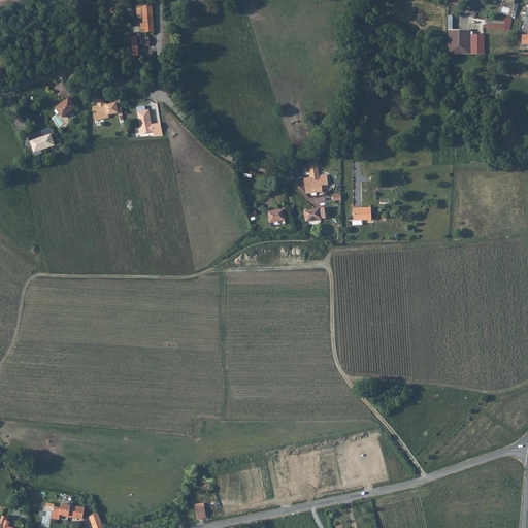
[(142,4),(143,19),(154,18),(153,4),(152,4),(143,4),(142,4)]
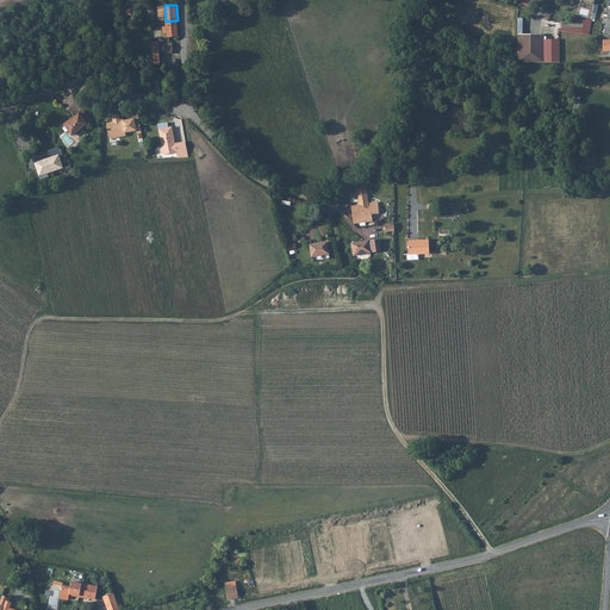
[(433,5),(429,14),(436,17),(439,7),(433,5)]
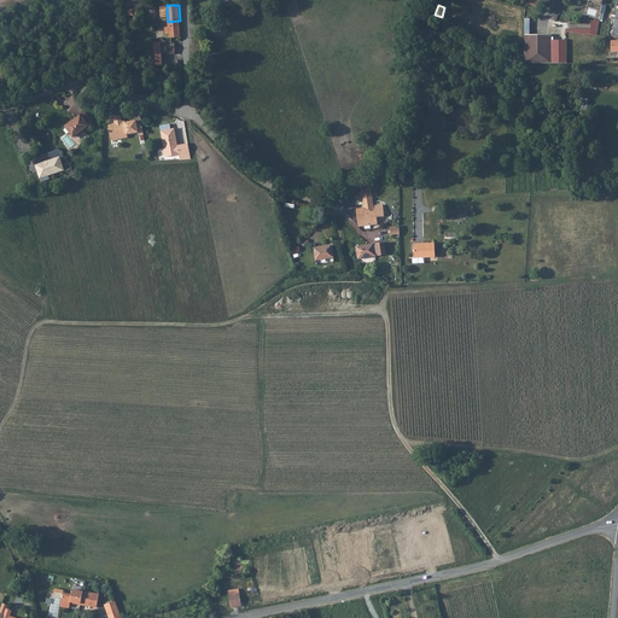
[(565,21),(571,10),(565,6),(559,18),(565,21)]
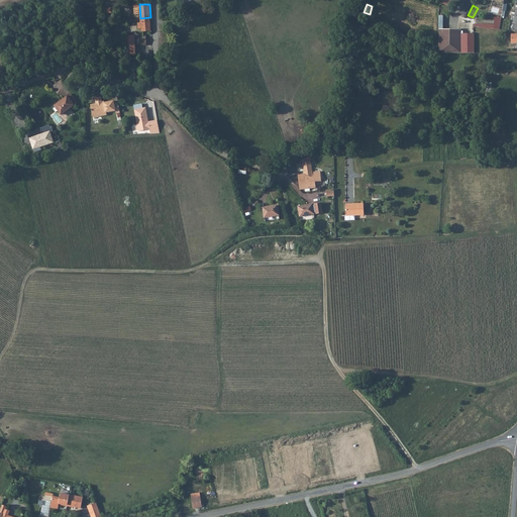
[(141,29),(141,32),(151,31),(150,17),(140,18),(141,23),(141,29)]
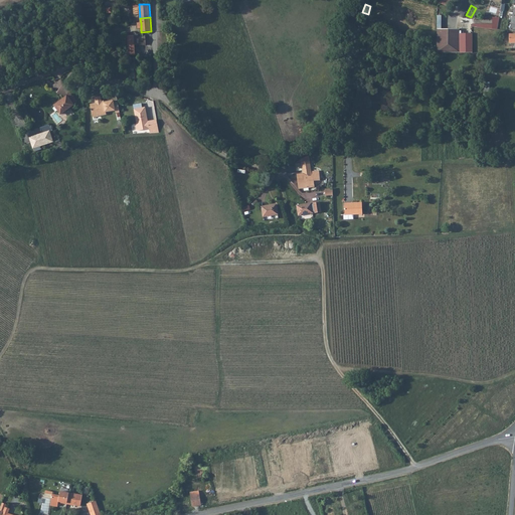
[(134,37),(135,45),(146,44),(146,36),(142,36),(134,37)]
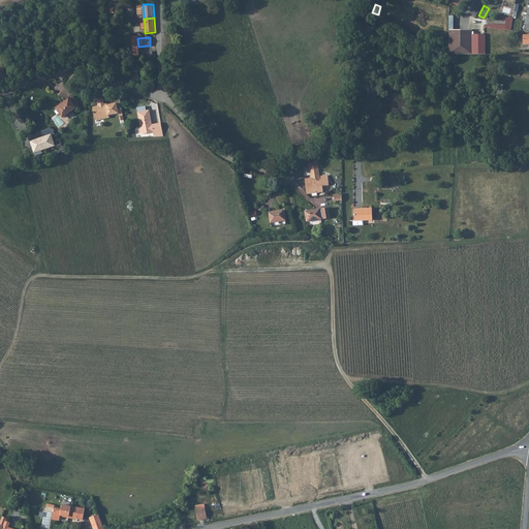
[(469,55),(471,55),(472,37),(465,37),(449,38),(454,49),(455,54),(469,55)]
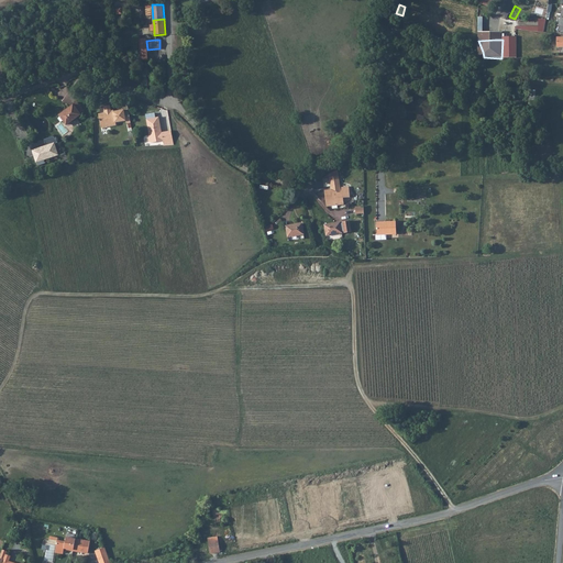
[(59,116),(67,127),(81,117),(74,106),(59,116)]
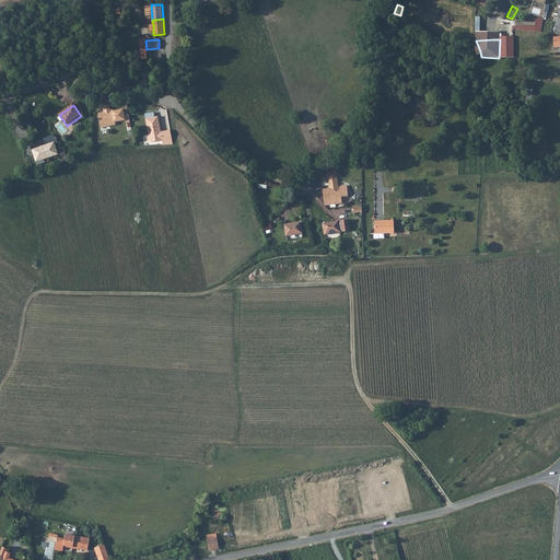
[(126,117),(124,111),(114,112),(112,112),(111,106),(104,107),(105,114),(100,115),(101,120),(126,117)]
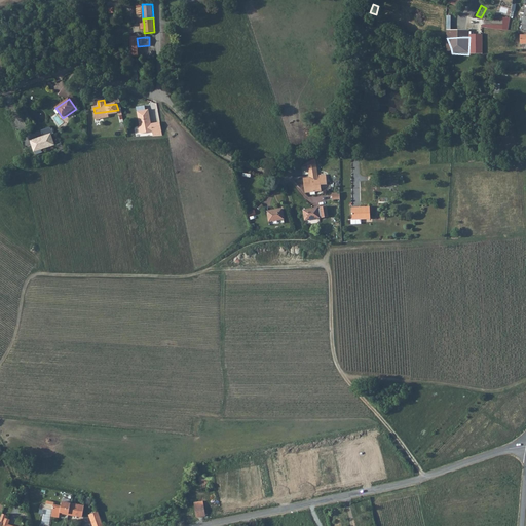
[(153,130),(154,133),(162,130),(160,121),(152,123),(149,109),(138,111),(141,125),(140,127),(141,132),(143,133),(153,130)]
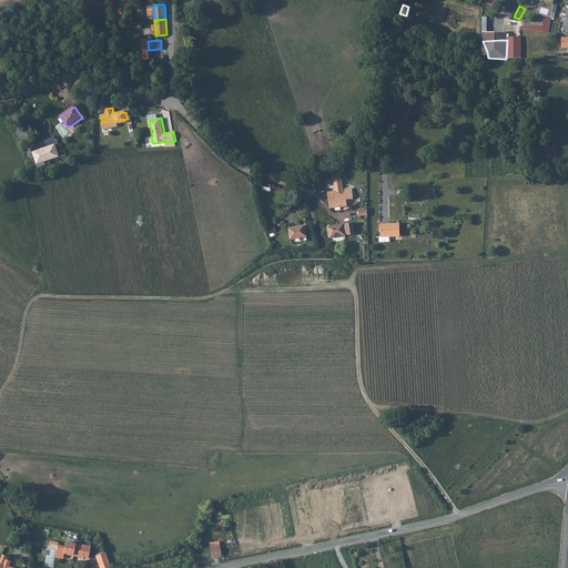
[(118,124),(128,122),(128,119),(102,122),(103,128),(112,127),(112,128),(119,127),(118,124)]
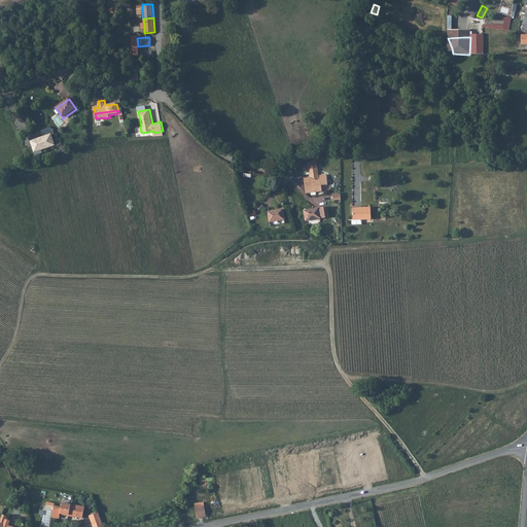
[(42,137),(30,141),(34,152),(55,146),(49,130),(41,132),(42,137)]
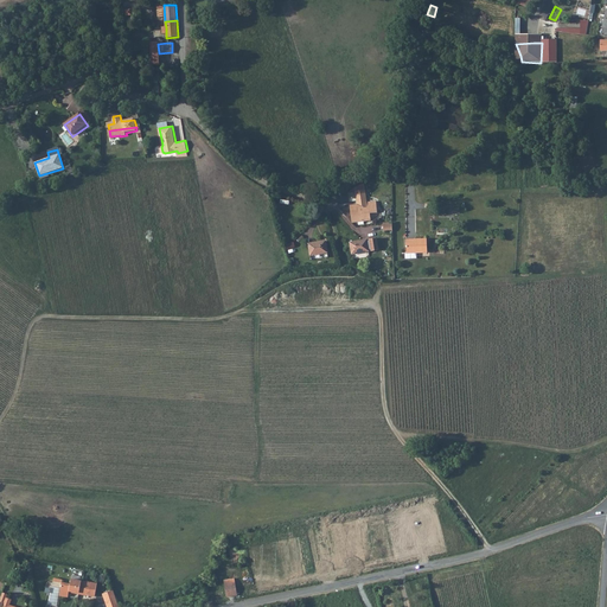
[(356,187),(357,200),(368,199),(365,183),(356,187)]
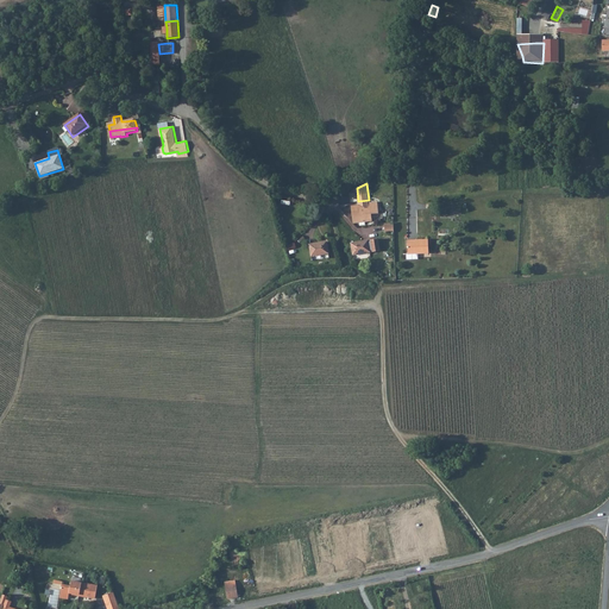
[(359,208),(360,212),(363,212),(364,221),(372,220),(372,215),(380,214),(378,203),(371,205),(371,207),(370,207),(369,200),(358,201),(359,205),(359,208)]
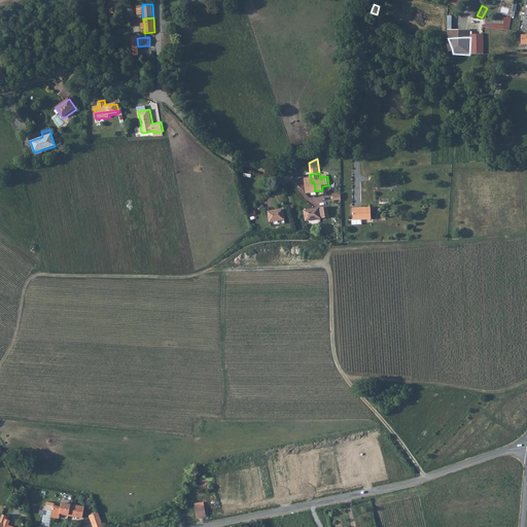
[(315,191),(314,183),(312,183),(306,184),(307,190),(307,192),(315,191)]
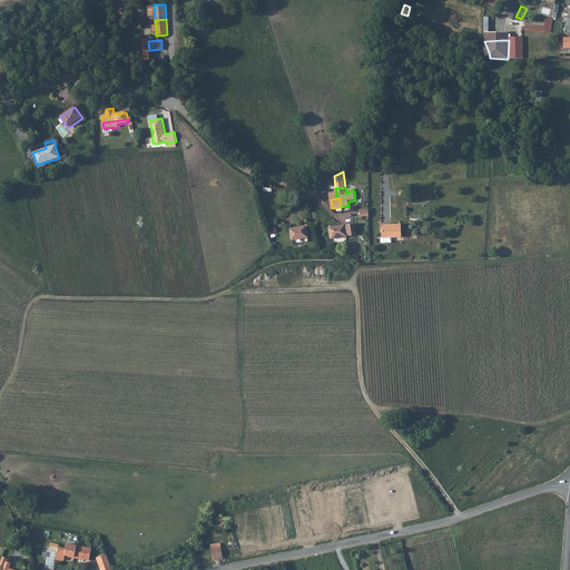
[(346,236),(346,235),(350,234),(350,236),(355,235),(354,224),(349,225),(349,226),(345,227),(345,225),(331,227),(332,238),(346,236)]
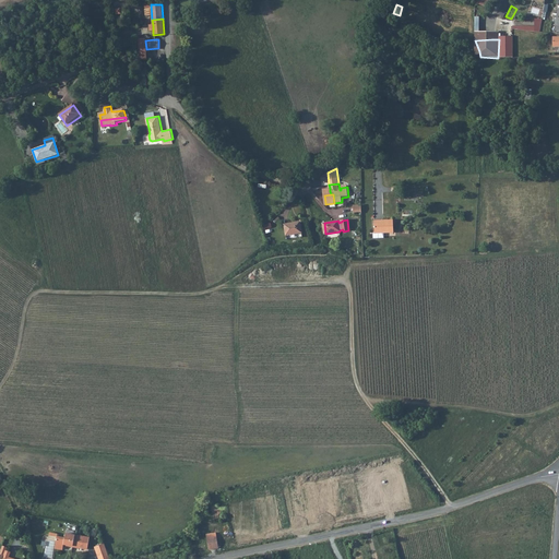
[(375,221),(375,234),(383,233),(393,233),(393,219),(375,221)]
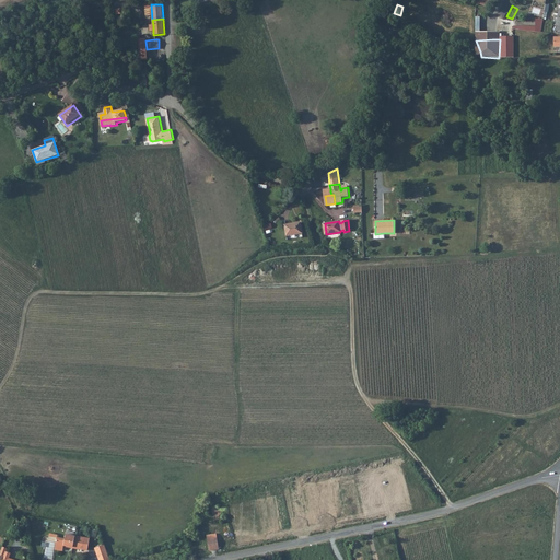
[(301,221),(283,224),(286,236),(303,234),(301,221)]
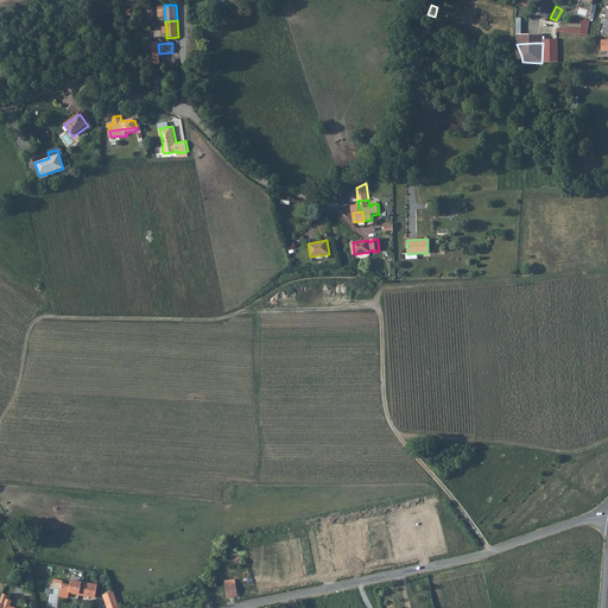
[(54,578),(52,586),(61,587),(59,597),(68,599),(69,594),(95,597),(97,584),(71,580),(70,584),(62,583),(63,581),(54,578)]
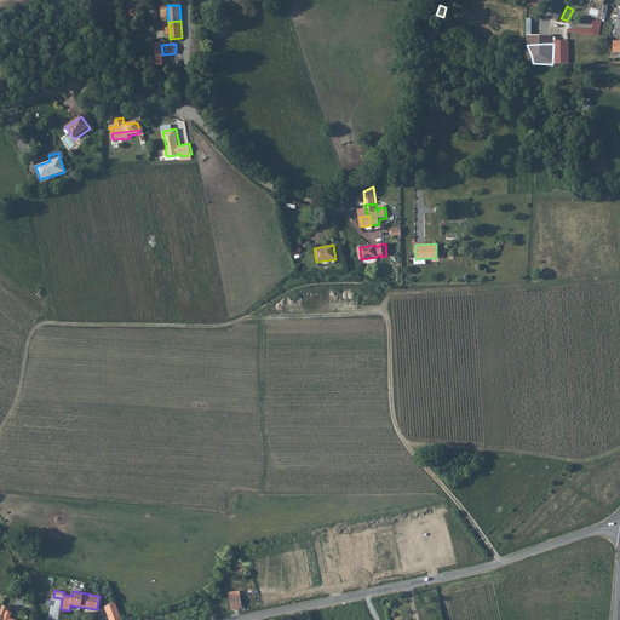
[(229,592),(231,610),(242,608),(240,591),(229,592)]
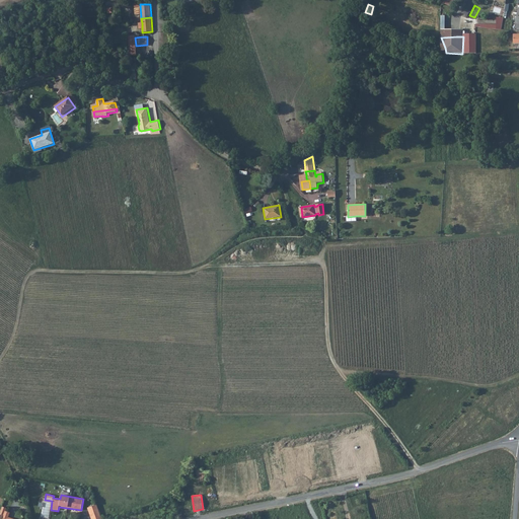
[(100,518),(96,505),(87,508),(90,518),(100,518)]
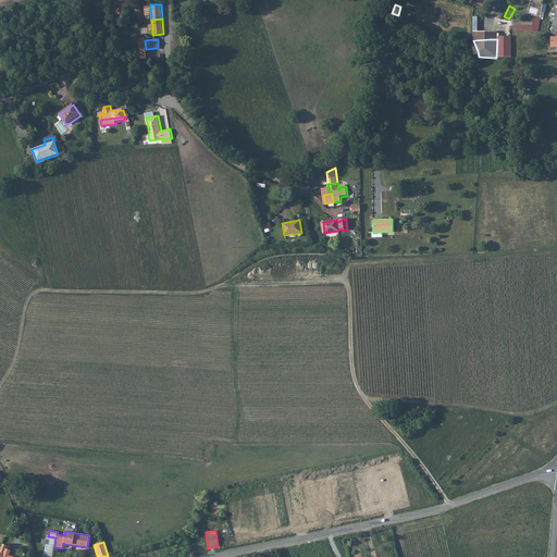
[(0,552),(2,553),(0,556),(12,556),(8,555),(9,551),(4,549),(5,546),(1,544),(0,546),(0,552)]
